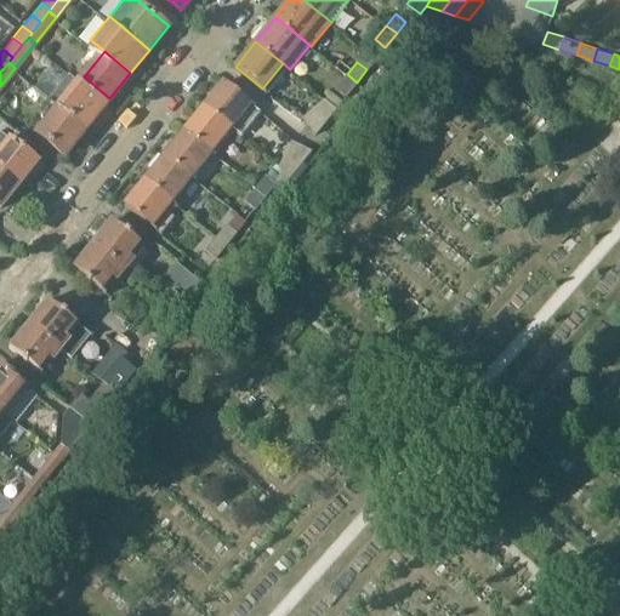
[(74,69),(52,96),(89,125),(109,98),(84,77),(74,69)]
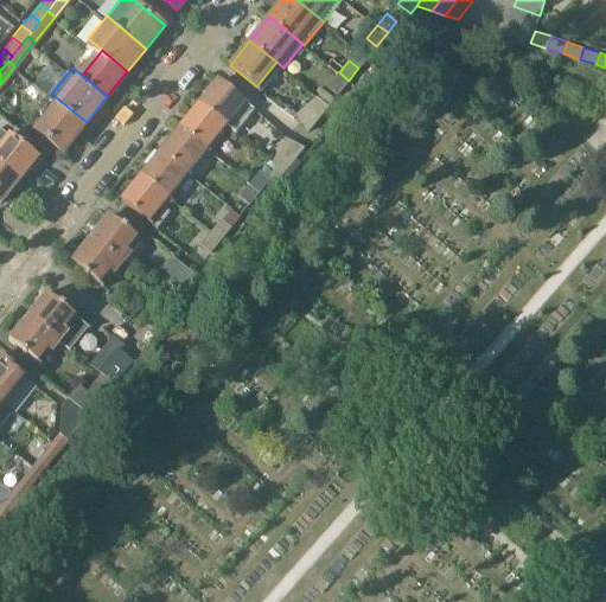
[(339,72),(329,85),(338,93),(349,81),(339,72)]
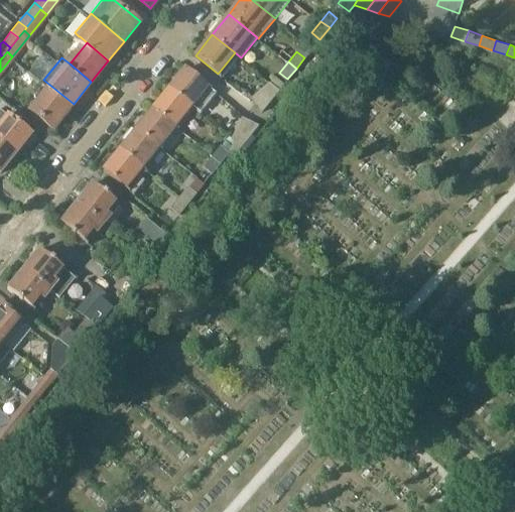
[(187,66),(170,87),(192,105),(200,110),(216,89),(210,84),(187,66)]
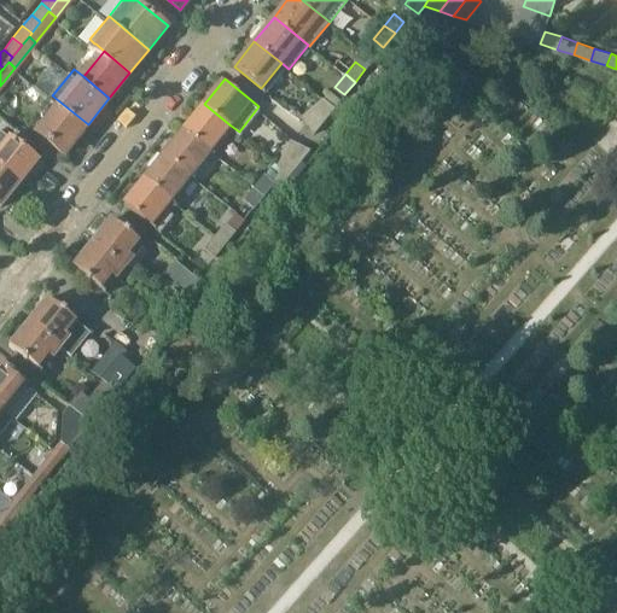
[(51,116),(39,132),(65,152),(88,124),(52,95),(41,109),(51,116)]
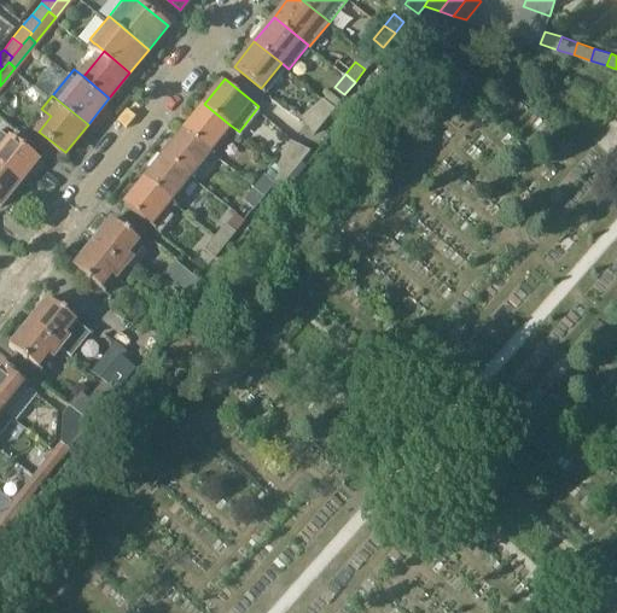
[(303,115),(301,116),(315,132),(336,106),(324,97),(303,115)]
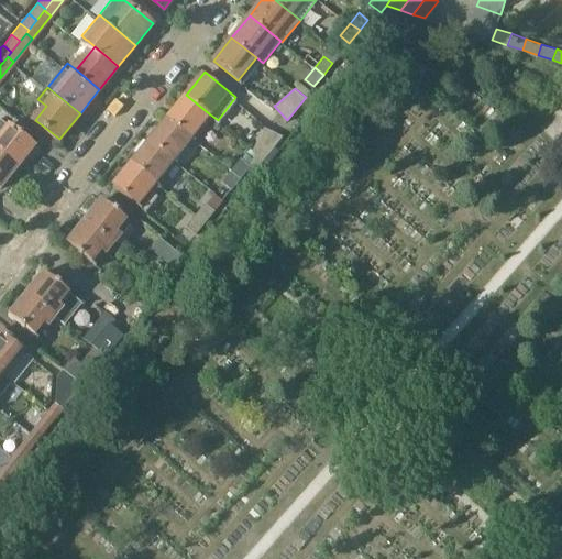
[(186,95),(168,117),(193,136),(210,114),(186,95)]
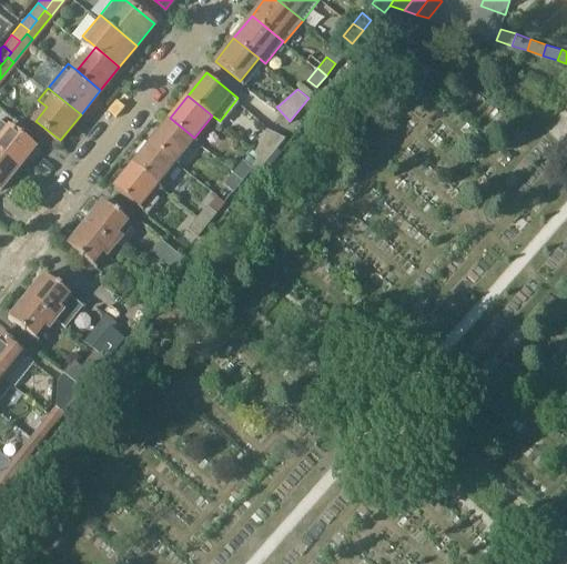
[(0,151),(19,167),(36,145),(31,142),(30,141),(37,133),(17,118),(11,126),(10,124),(0,117),(0,151)]
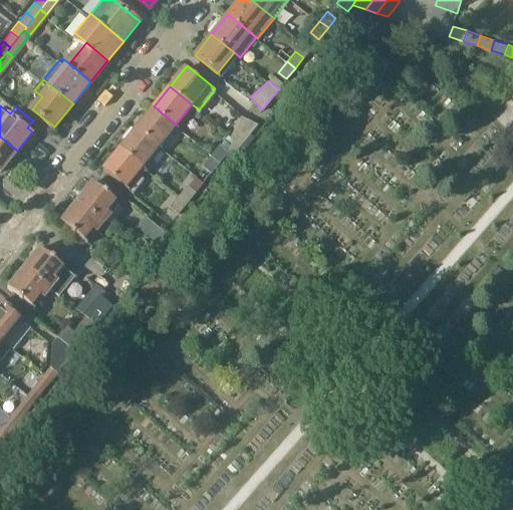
[(154,106),(137,128),(160,145),(176,124),(154,106)]
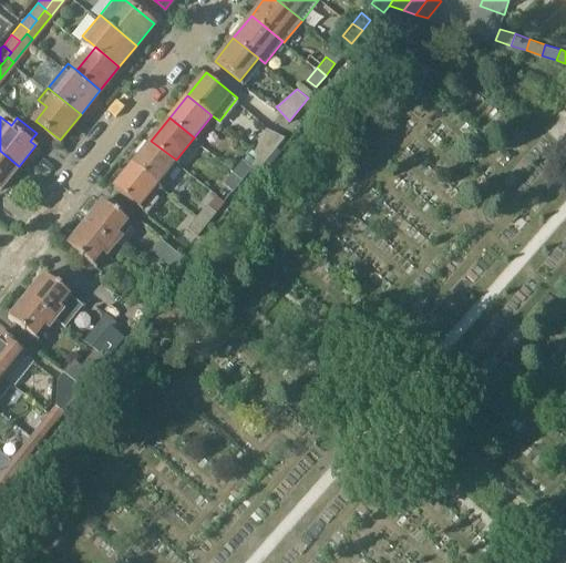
[(267,128),(256,151),(266,159),(276,145),(284,135),(267,128)]
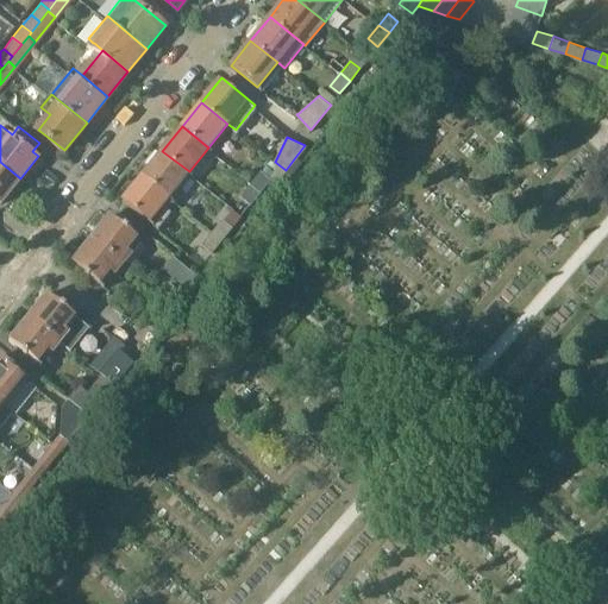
[(162,151),(143,175),(169,196),(189,171),(162,151)]
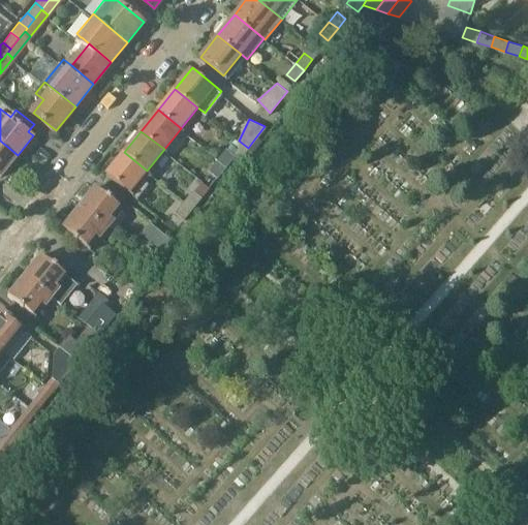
[(0,174),(2,176),(18,155),(0,141),(0,174)]
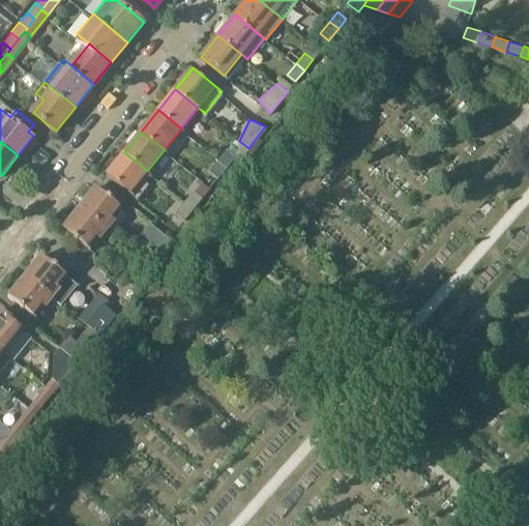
[(228,147),(218,158),(228,166),(237,153),(228,147)]
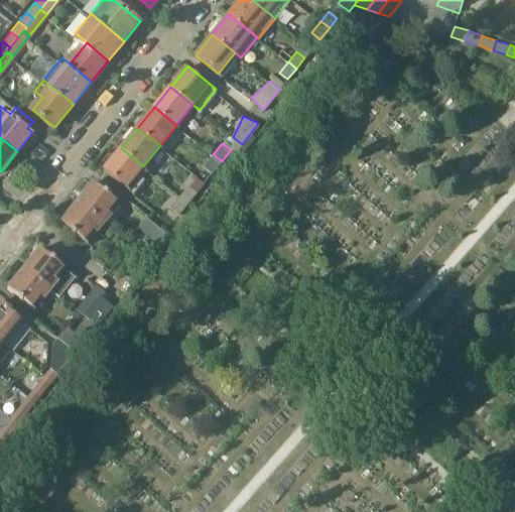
[(121,148),(105,169),(133,193),(144,179),(137,173),(143,166),(121,148)]
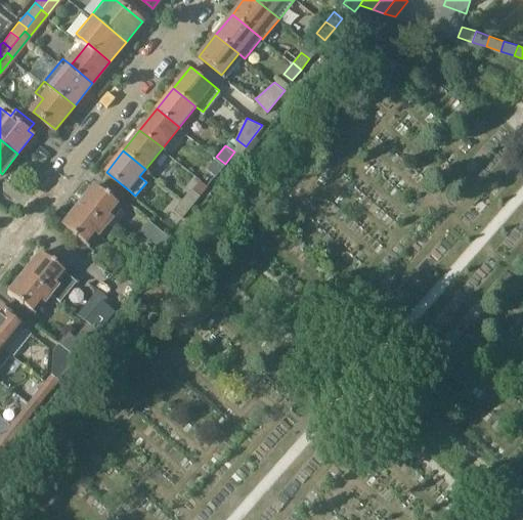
[(216,157),(208,167),(217,174),(225,164),(216,157)]
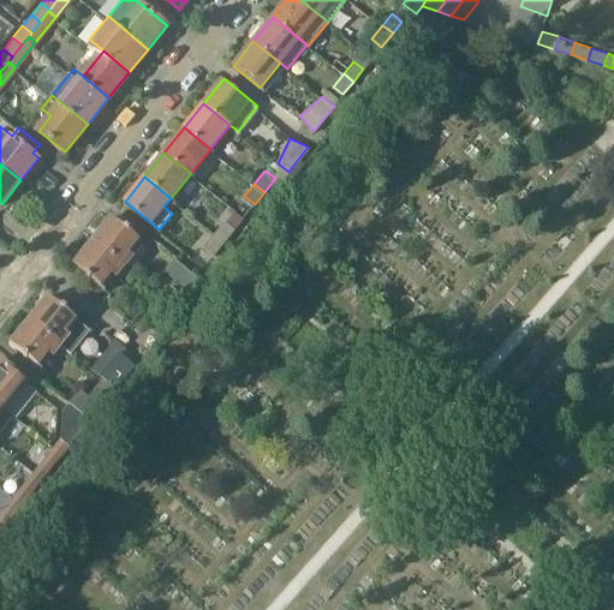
[(102,228),(94,239),(125,264),(133,253),(130,251),(139,239),(131,231),(131,229),(127,226),(126,227),(111,215),(109,216),(111,217),(108,221),(107,220),(101,227),(102,228)]
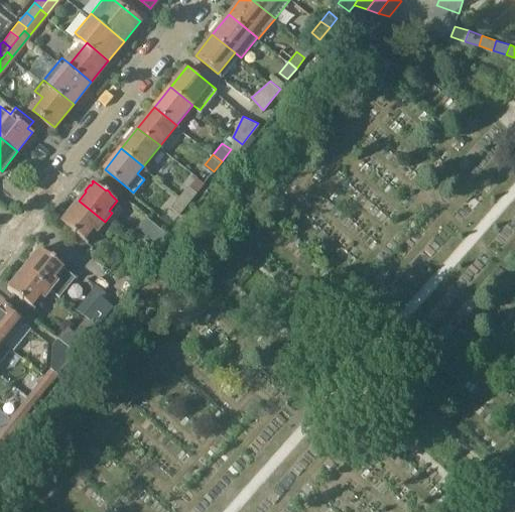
[(188,184),(179,196),(188,202),(198,192),(188,184)]
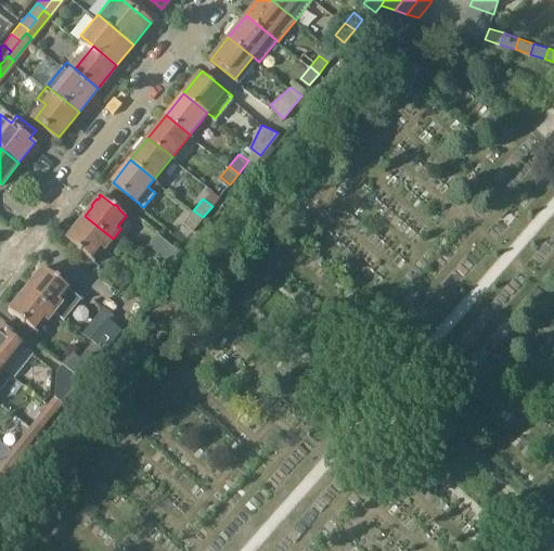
[(193,210),(184,221),(193,229),(203,217),(193,210)]
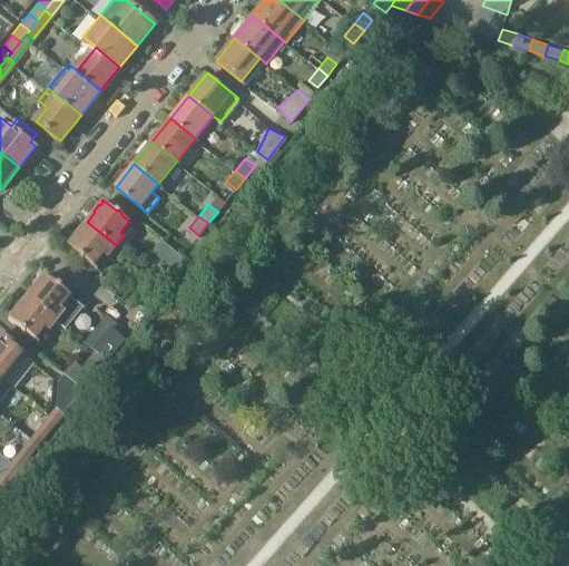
[(68,242),(67,243),(81,255),(80,255),(84,259),(85,257),(95,265),(105,253),(108,255),(116,245),(87,222),(78,233),(77,232),(70,240),(71,241),(69,243),(68,242)]
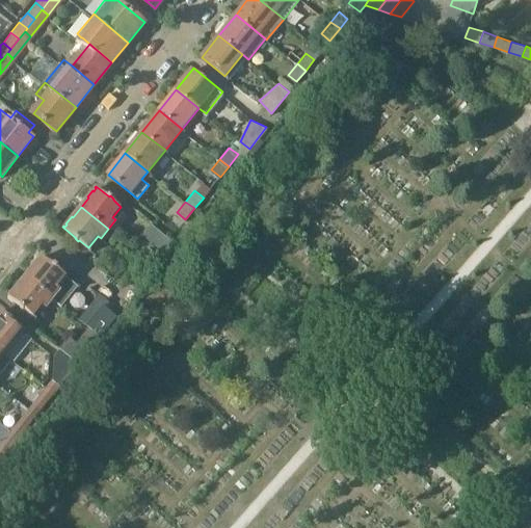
[(154,222),(145,233),(165,249),(174,239),(154,222)]
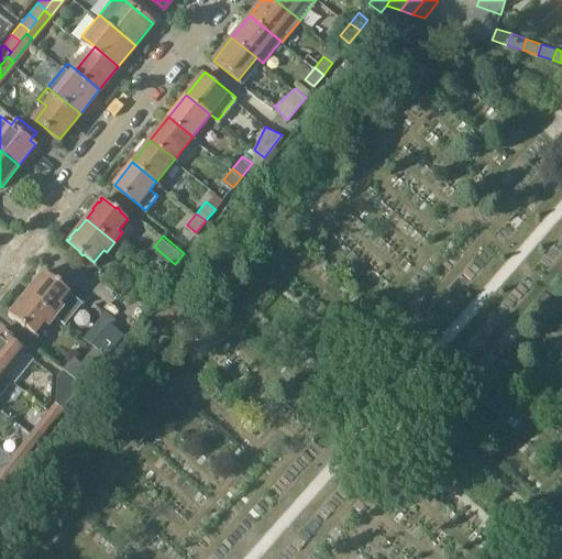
[(36,282),(28,292),(56,315),(66,322),(84,302),(62,284),(63,283),(58,280),(57,281),(44,270),(43,271),(44,272),(42,274),(41,273),(34,281),(36,282)]
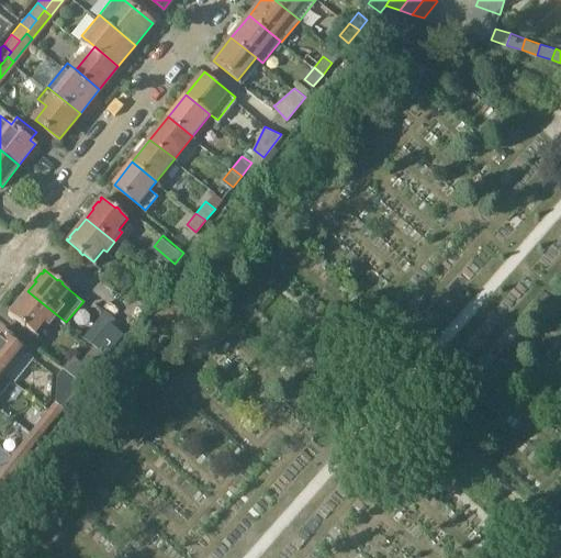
[(148,275),(133,293),(135,296),(146,304),(160,286),(153,279),(148,275)]
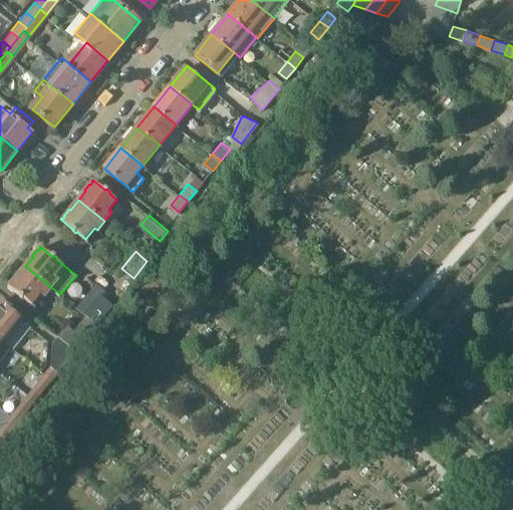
[(9,284),(8,286),(20,295),(20,296),(23,299),(24,298),(32,305),(41,294),(44,296),(51,287),(25,266),(17,277),(16,276),(11,282),(12,283),(11,285),(9,284)]
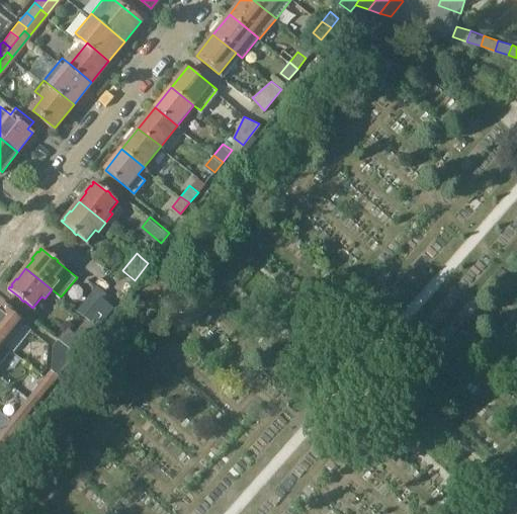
[(87,317),(97,326),(114,306),(103,296),(101,298),(89,314),(87,317)]
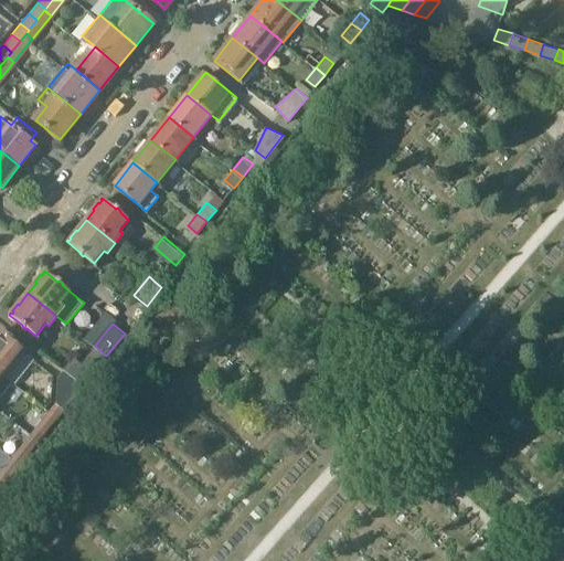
[(0,331),(0,370),(3,373),(23,350),(0,331)]
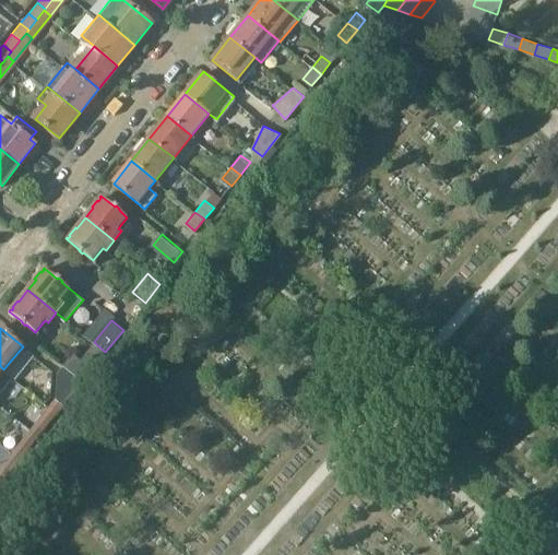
[(56,399),(49,406),(57,413),(63,404),(62,404),(82,380),(63,365),(58,373),(56,399)]
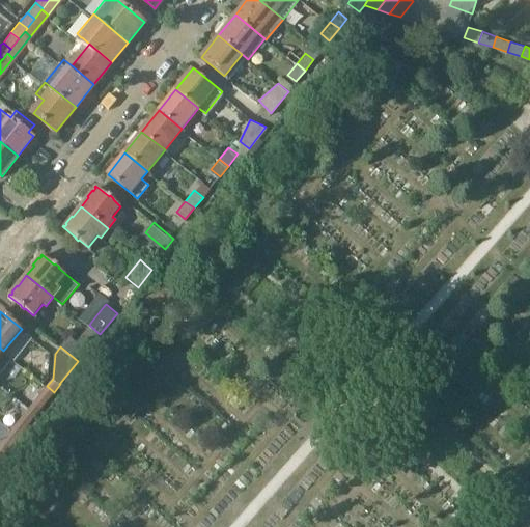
[(0,348),(0,372),(11,358),(3,351),(0,348)]
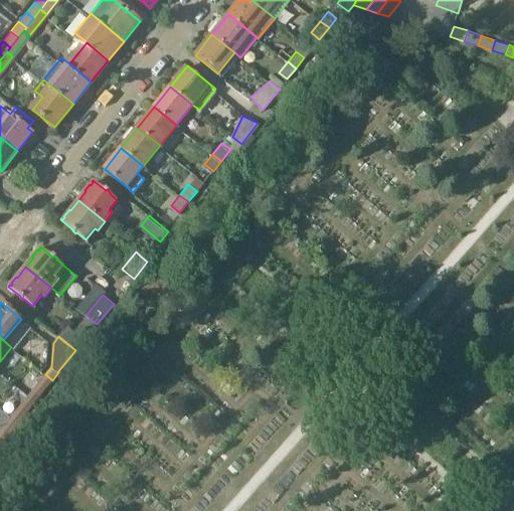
[(45,374),(28,395),(35,401),(52,380),(45,374)]
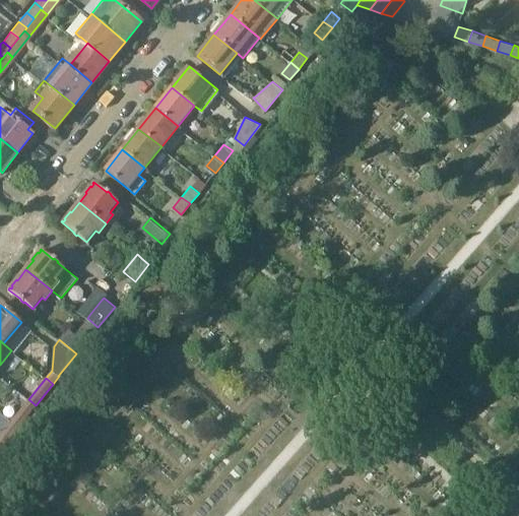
[(11,421),(10,422),(17,428),(36,405),(28,399),(11,421)]
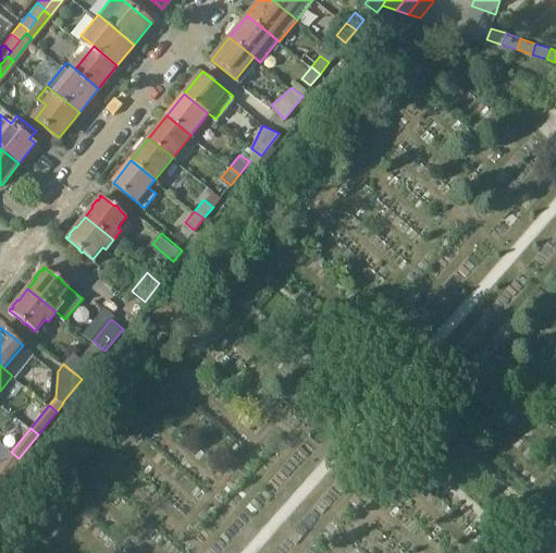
[(11,452),(0,466),(0,477),(2,479),(19,458),(11,452)]
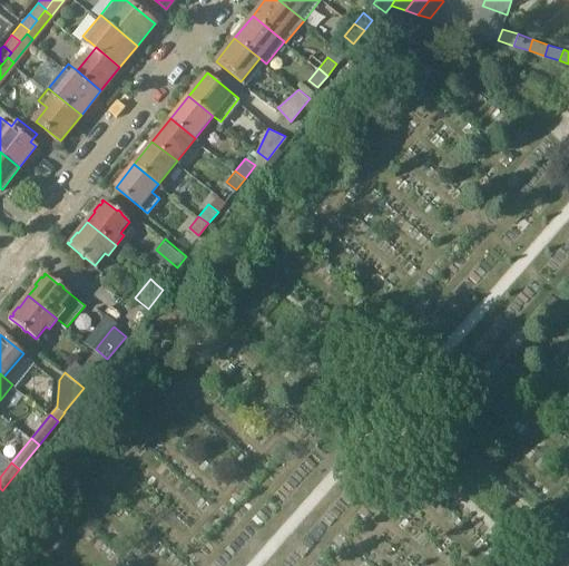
[(568,535),(563,534),(555,545),(566,548),(568,548),(568,535)]
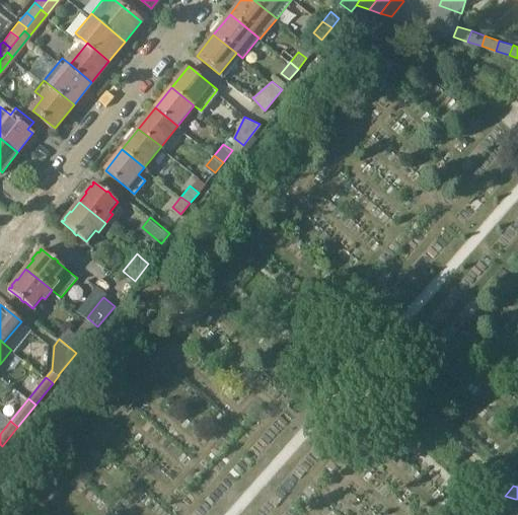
[(505,496),(498,503),(512,507),(515,499),(505,496)]
